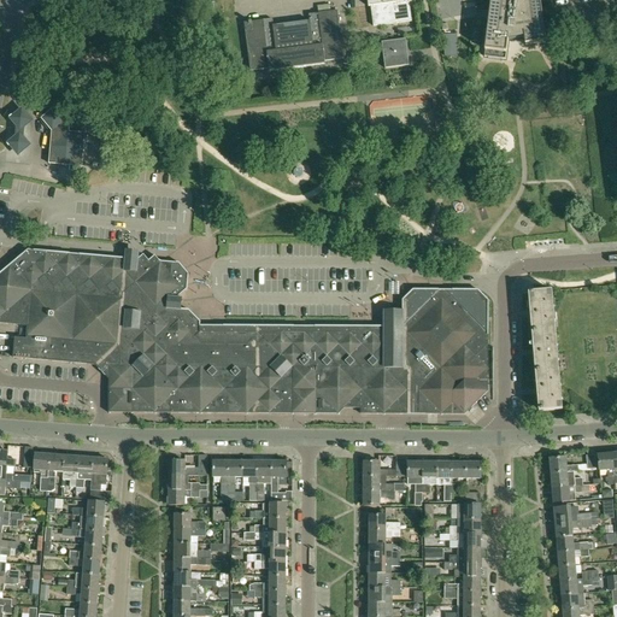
[(491,0),(489,13),(491,13),(491,12),(497,13),(497,21),(489,19),(485,57),(506,59),(509,40),(524,39),(526,46),(546,42),(540,0),(491,0)]
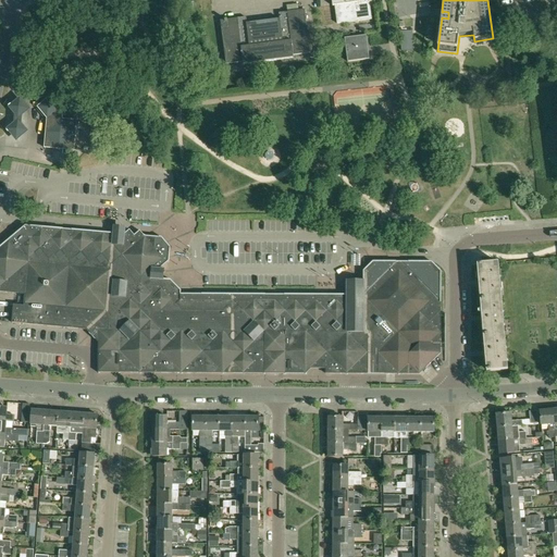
[(334,7),(337,24),(372,20),(369,1),(334,7)]
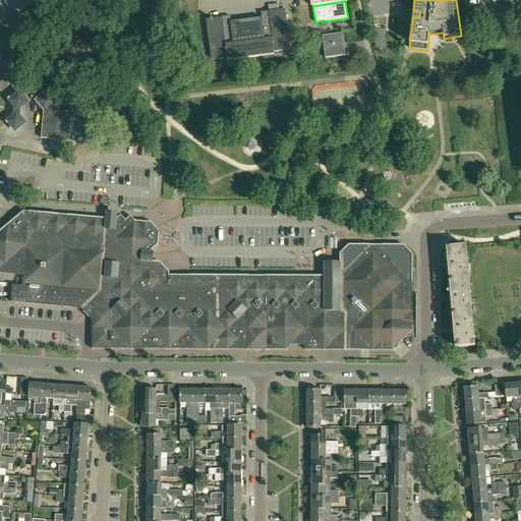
[(228,61),(274,55),(274,53),(290,50),(285,9),(261,12),(262,18),(231,22),(230,16),(213,19),(213,18),(210,18),(210,19),(206,19),(212,60),(227,58),(228,61)]
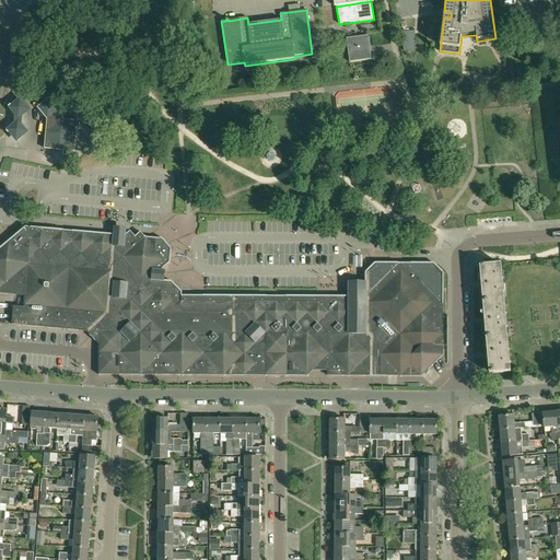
[(368,36),(353,37),(347,38),(349,62),(371,59),(368,36)]
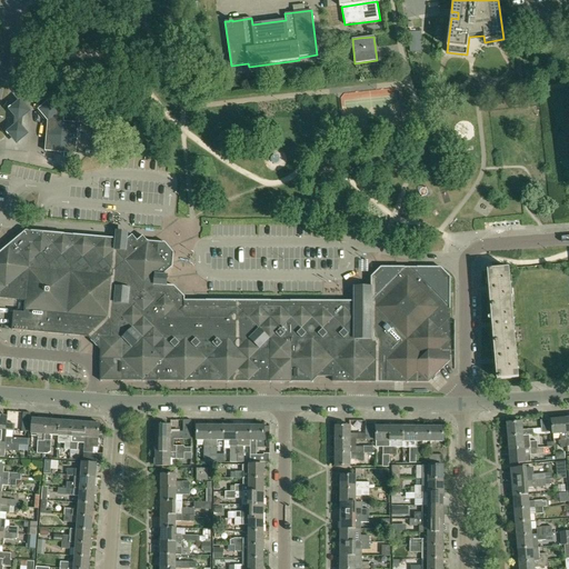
[(482,78),(480,83),(489,87),(491,82),(482,78)]
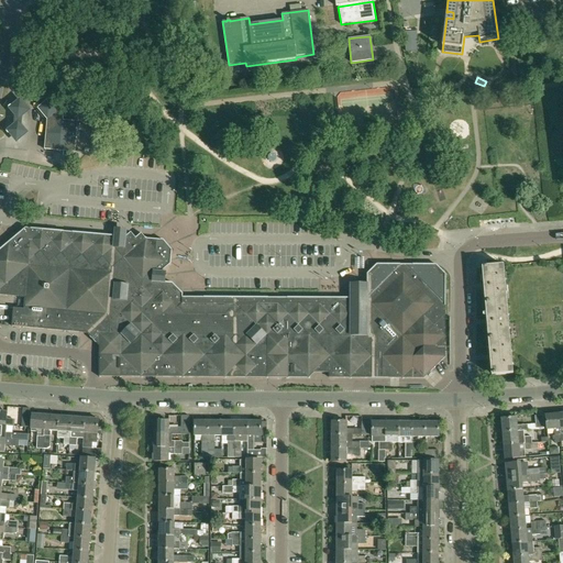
[(37,108),(47,120),(62,121),(63,114),(50,98),(37,108)]
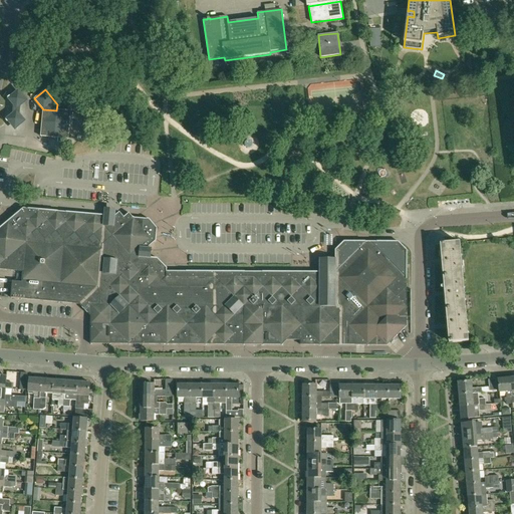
[(15,94),(7,101),(13,109),(12,116),(5,122),(12,131),(14,134),(25,124),(19,116),(19,110),(27,104),(17,92),(15,94)]
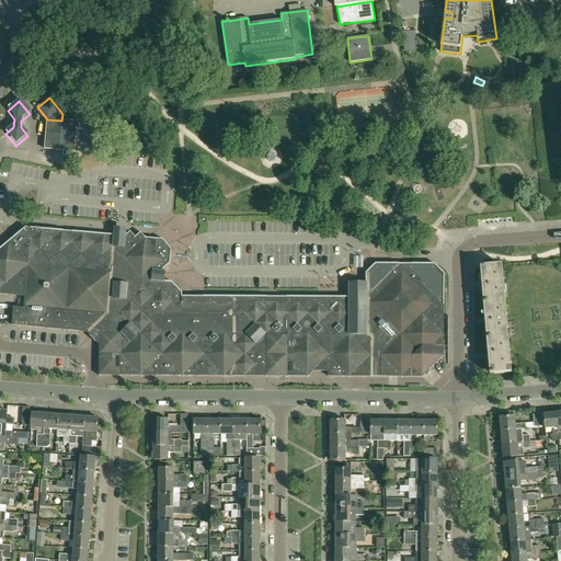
[(44,149),(75,151),(77,122),(61,121),(47,119),(44,149)]
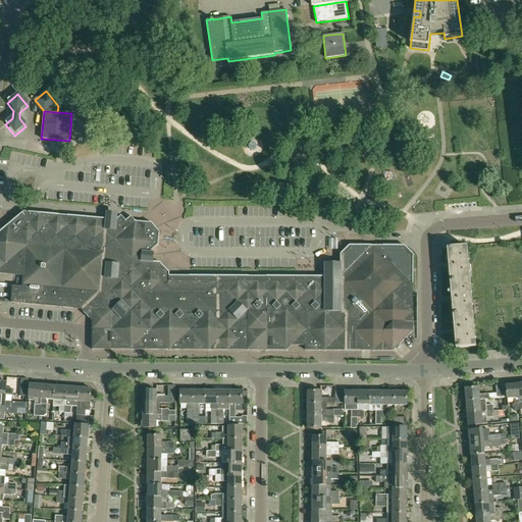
[(92,349),(111,350),(227,350),(252,350),(266,350),(286,350),(292,346),(306,346),(305,350),(345,351),(394,352),(413,332),(413,296),(413,255),(405,246),(402,246),(395,246),(393,246),(384,246),(382,246),(371,246),(360,246),(352,246),(350,246),(341,254),(341,265),(332,265),(325,265),(325,276),(250,276),(245,276),(189,275),(189,276),(169,276),(169,272),(160,262),(147,261),(148,257),(148,253),(149,253),(158,246),(159,232),(152,222),(135,221),(132,216),(125,221),(121,216),(117,219),(116,220),(111,219),(106,219),(98,219),(98,218),(96,218),(89,217),(87,217),(79,216),(76,216),(69,216),(69,215),(67,215),(59,215),(57,214),(57,215),(50,214),(48,214),(40,214),(40,213),(38,213),(31,213),(31,212),(29,212),(25,212),(23,212),(16,218),(16,219),(11,223),(11,222),(7,225),(8,226),(2,231),(1,230),(0,231),(0,273),(4,274),(22,275),(21,286),(12,285),(11,302),(73,308),(81,309),(87,304),(92,310),(97,315),(92,320),(92,349)]
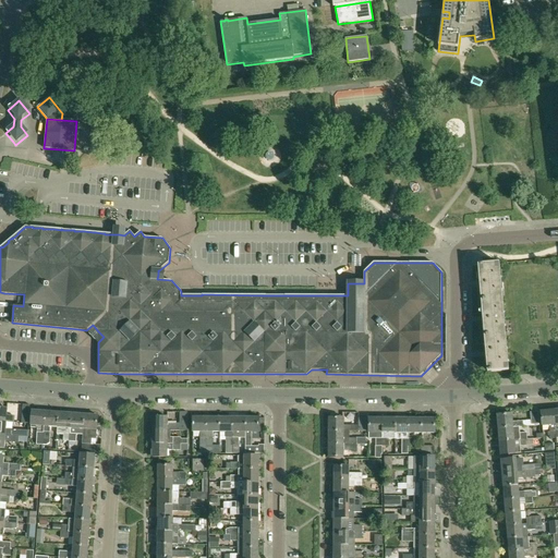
[(478,265),(482,302),(504,300),(501,280),(500,263),(478,265)]
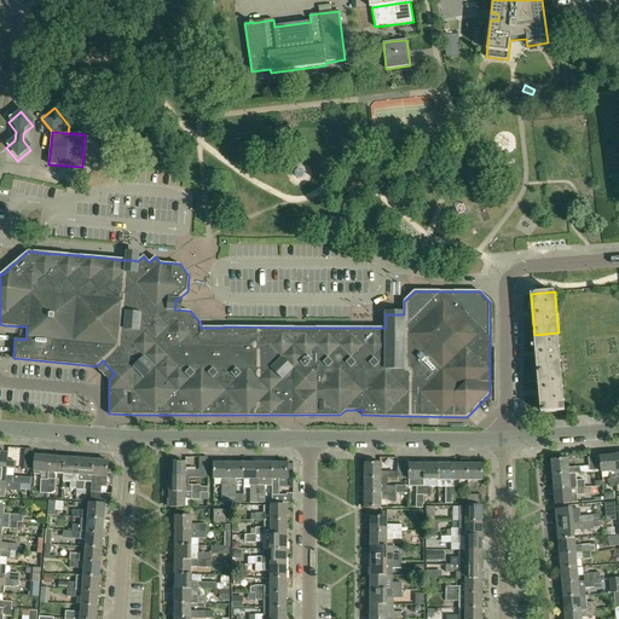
[(534,335),(538,372),(561,371),(559,333),(534,335)]
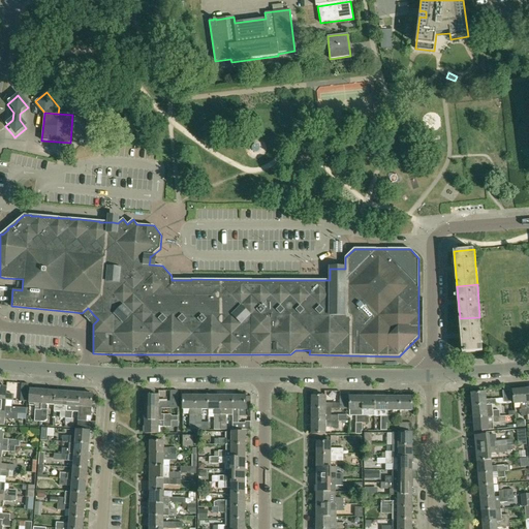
[(460,318),(461,334),(463,353),(471,352),(483,351),(480,329),(479,317),(460,318)]
